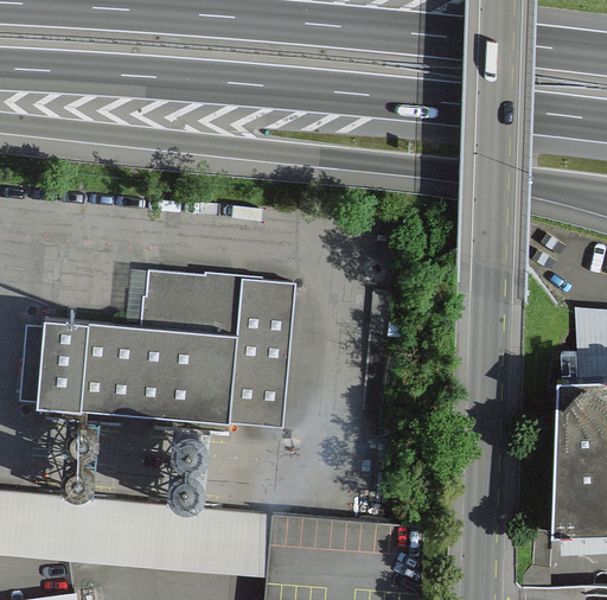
[(301,293),(155,281),(151,331),(46,321),(38,409),(289,431),(301,293)]
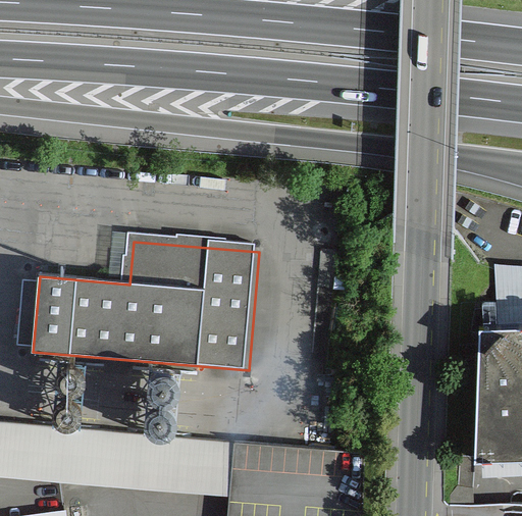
[(521,327),(478,330),(473,460),(521,458),(521,327)]
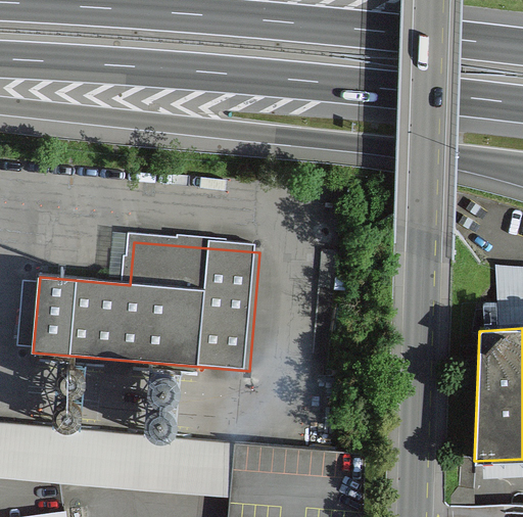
[(364,516),(366,460),(0,431),(0,482),(233,504),(232,516),(364,516)]
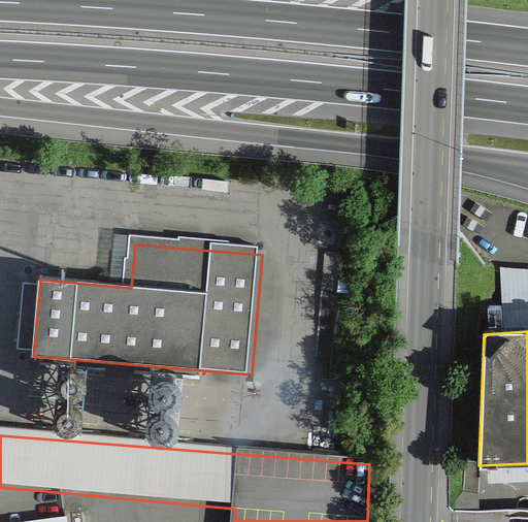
[(527,521),(527,509),(459,510),(459,521),(527,521)]
